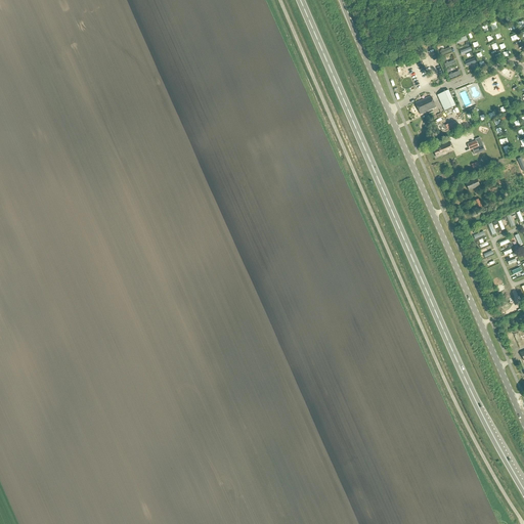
[(428,68),(433,64),(429,58),(424,61),(428,68)]
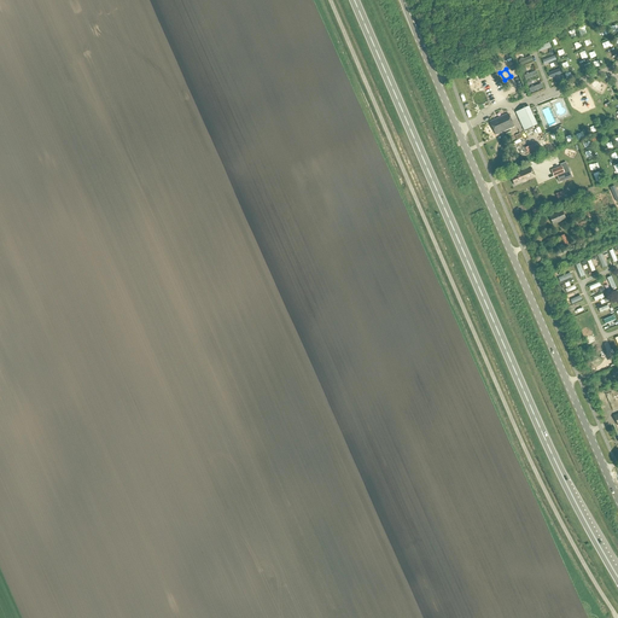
[(605,92),(610,85),(604,81),(599,88),(605,92)]
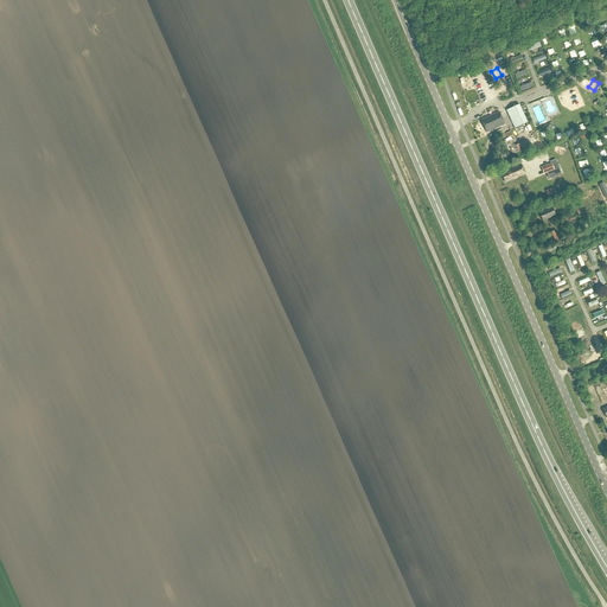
[(506,110),(515,129),(528,123),(519,104),(506,110)]
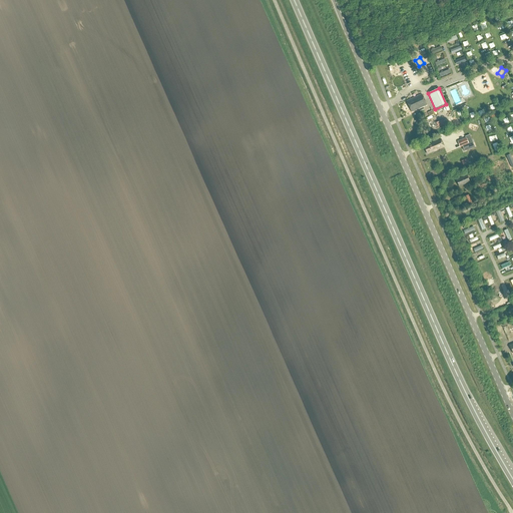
[(452,92),(458,105),(465,102),(459,89),(452,92)]
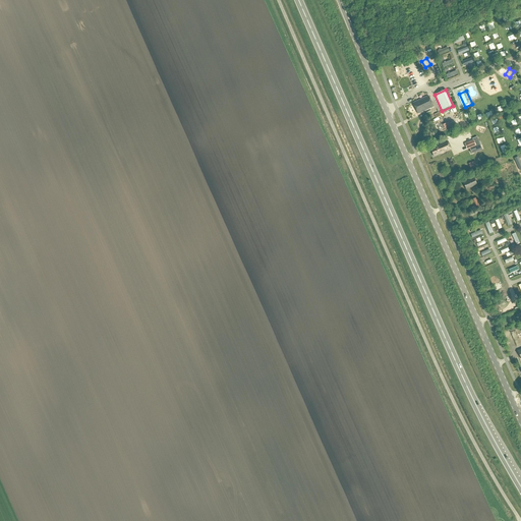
[(413,103),(417,114),(433,107),(428,96),(413,103)]
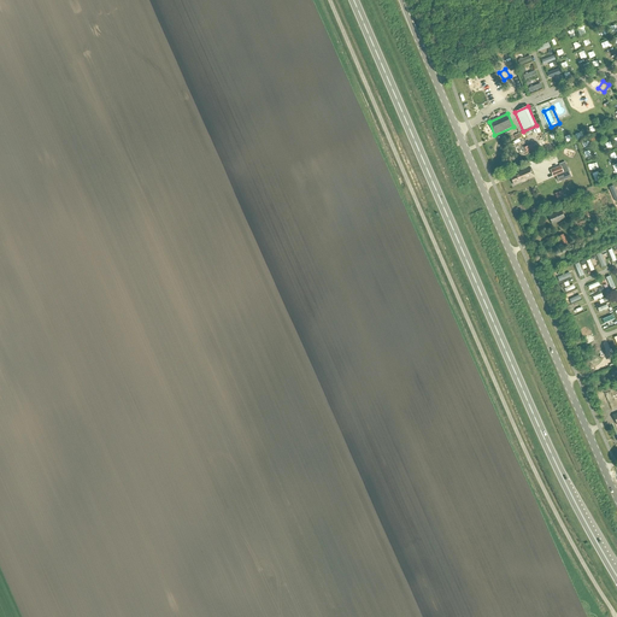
[(560,166),(553,169),(557,176),(557,177),(559,182),(570,177),(565,163),(559,165),(560,166)]
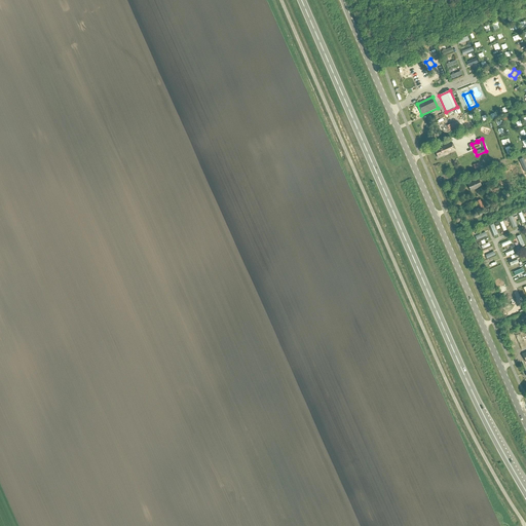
[(444,155),(445,155),(449,153),(448,151),(454,148),(452,143),(441,148),(442,149),(435,152),(438,158),(444,155)]
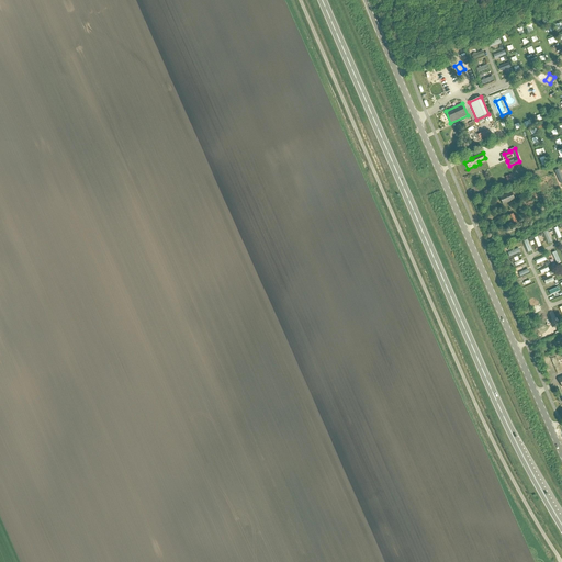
[(515,200),(512,192),(499,198),(503,205),(515,200)]
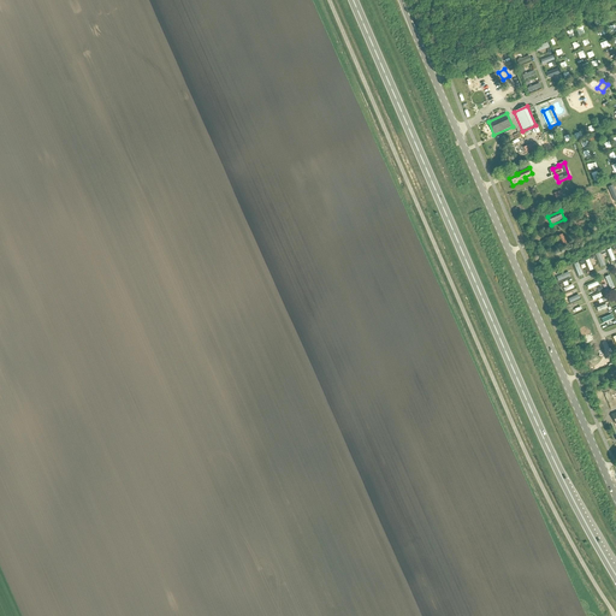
[(563,235),(557,237),(561,247),(567,244),(563,235)]
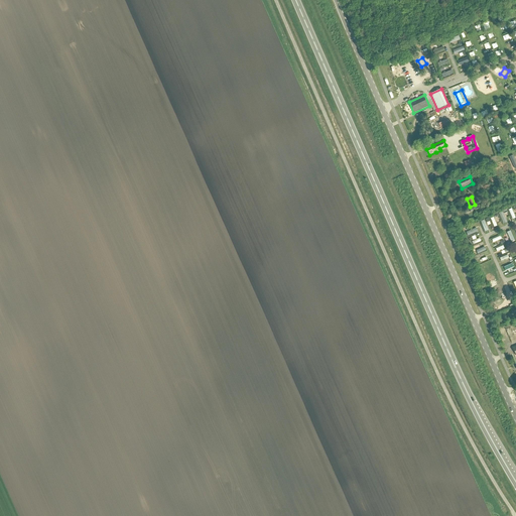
[(481,264),(492,259),(491,255),(480,260),(481,264)]
